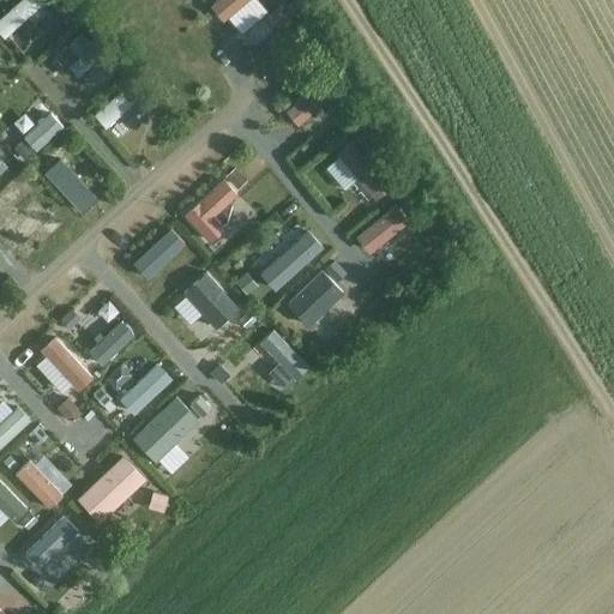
[(23,0),(0,20),(0,36),(4,41),(41,6),(35,0),(23,0)]
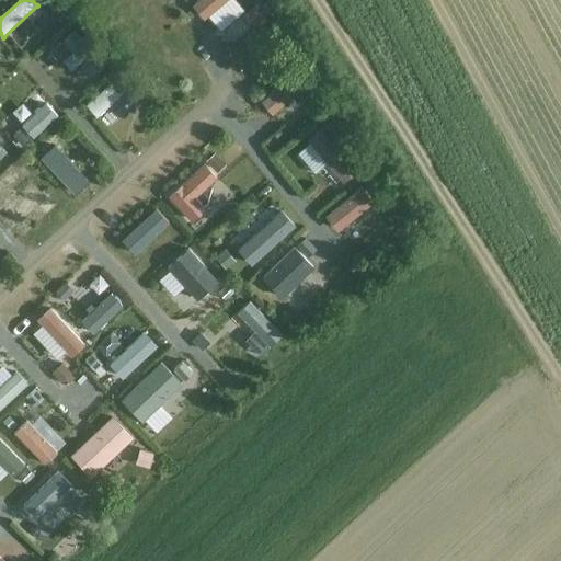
[(196,0),(189,7),(201,20),(222,0),(196,0)]
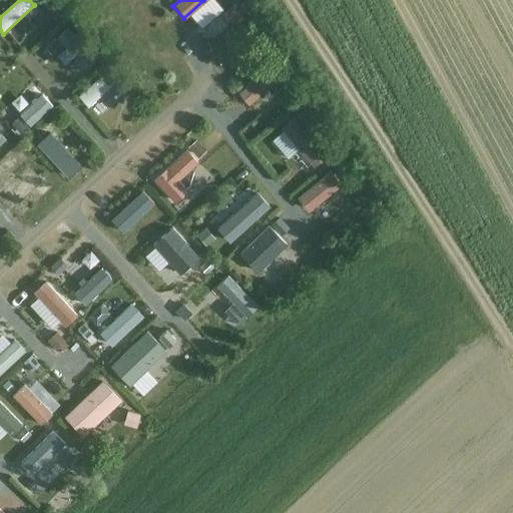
[(232,7),(224,14),(232,25),(241,17),(232,7)]
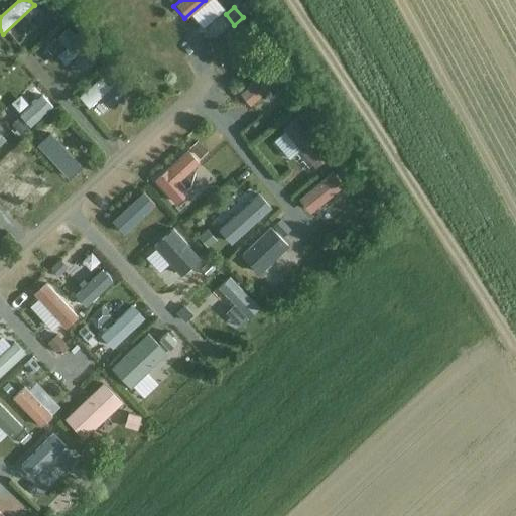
[(185,28),(176,35),(186,48),(197,41),(185,28)]
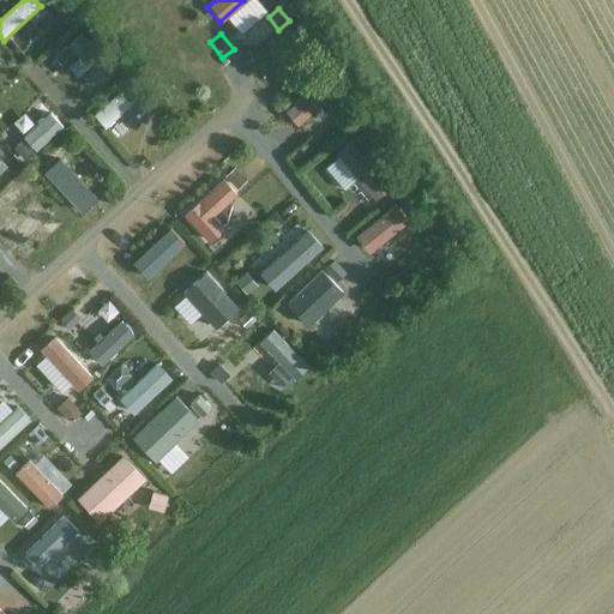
[(83,58),(71,68),(80,78),(102,59),(82,37),(73,46),(83,58)]
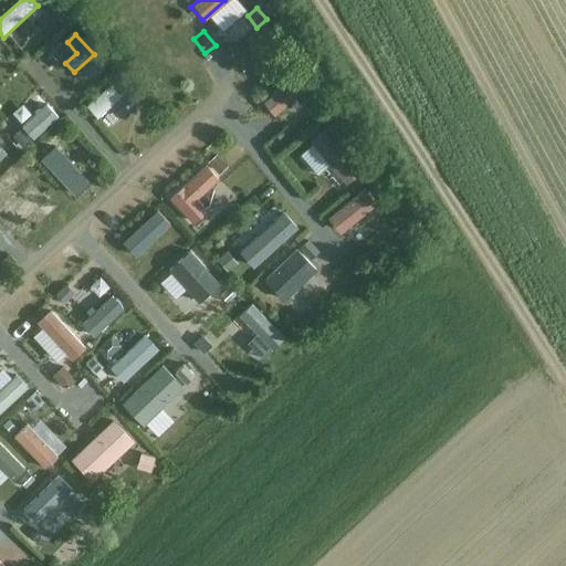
[(54,51),(48,56),(54,63),(61,58),(54,51)]
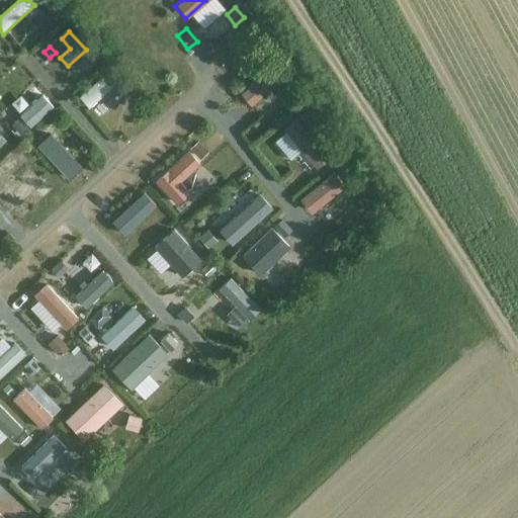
[(266,71),(240,94),(252,108),(278,85),(266,71)]
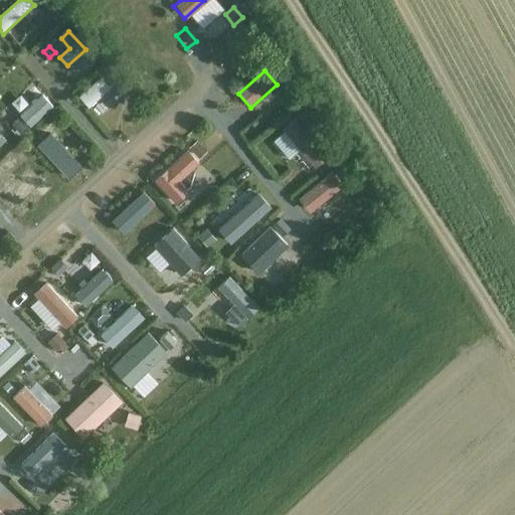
[(107,71),(76,99),(86,109),(116,81),(107,71)]
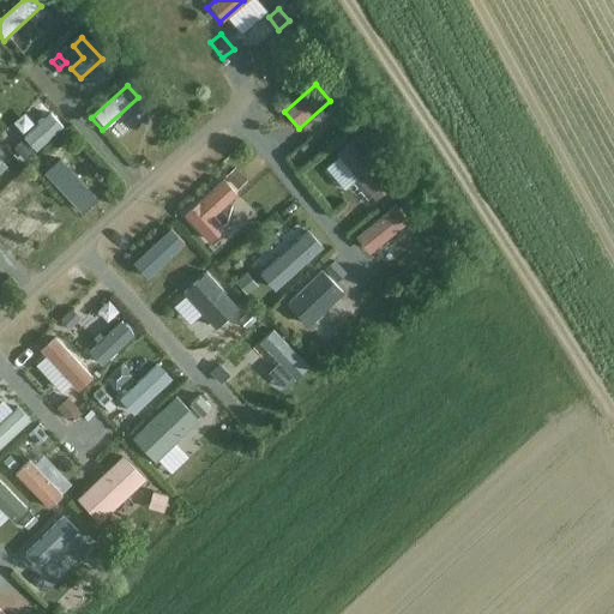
[(20,142),(34,156),(64,130),(50,115),(20,142)]
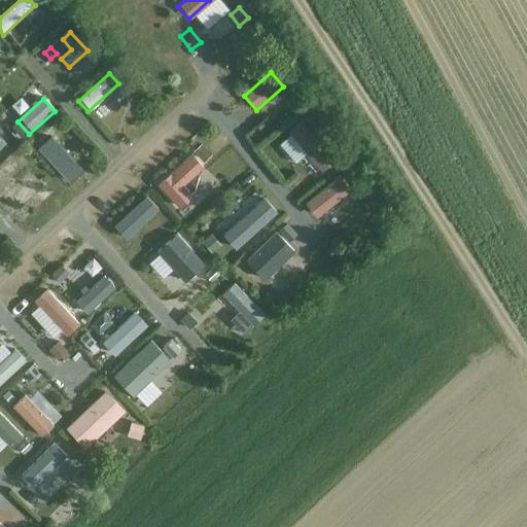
[(301,125),(284,138),(315,177),(331,165),(301,125)]
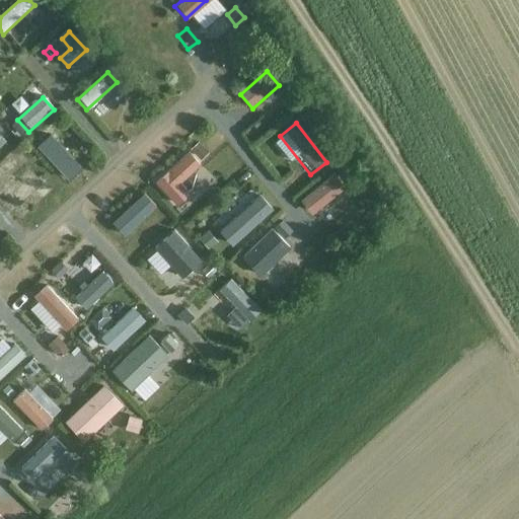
[(44,132),(35,140),(65,171),(74,163),(44,132)]
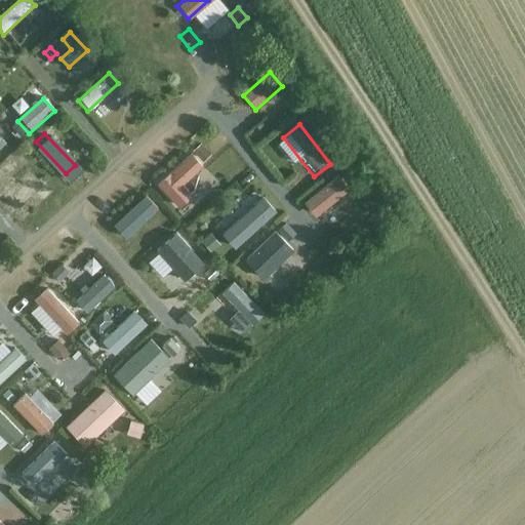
[(201,144),(194,151),(203,161),(211,154),(201,144)]
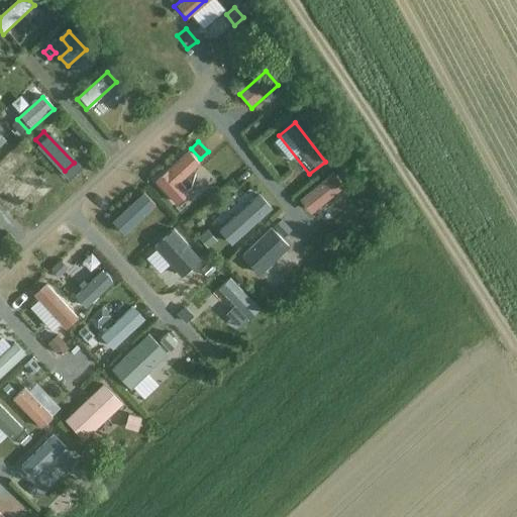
[(150,183),(149,183),(173,207),(188,193),(181,185),(199,168),(184,151),(150,183)]
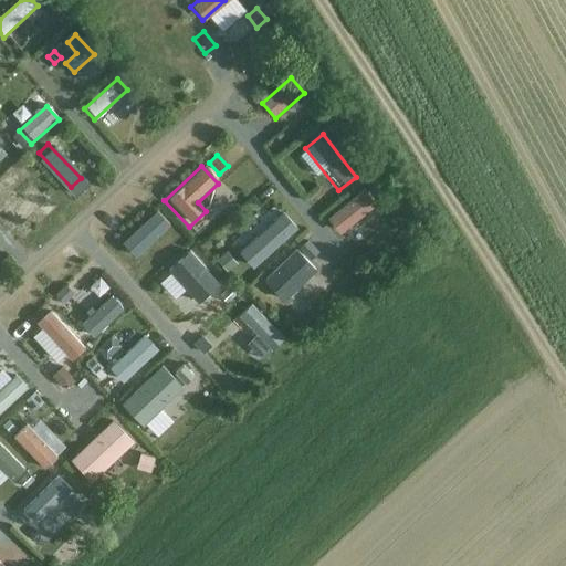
[(14,171),(0,184),(0,203),(24,181),(14,171)]
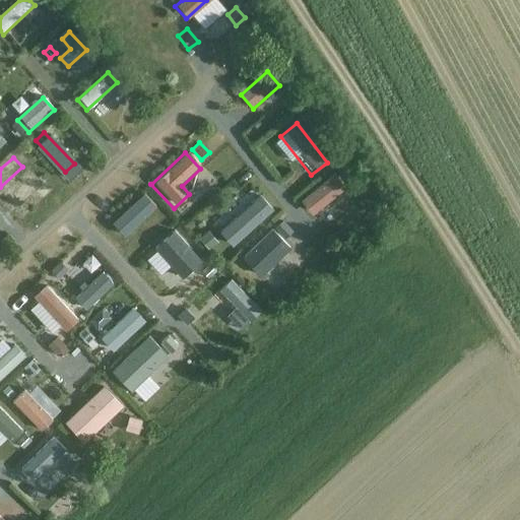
[(303,203),(313,215),(345,189),(335,177),(303,203)]
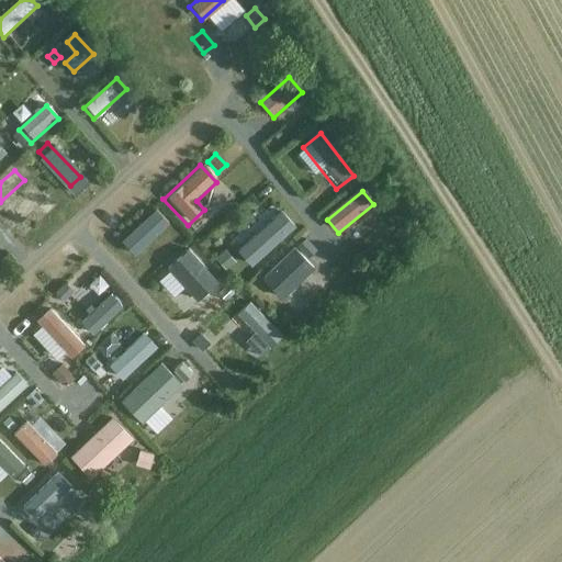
[(45,198),(35,208),(44,217),(54,209),(45,198)]
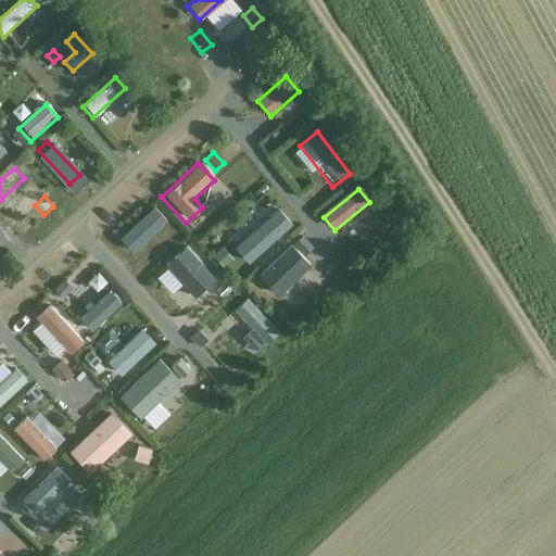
[(304,236),(295,243),(305,254),(313,247),(304,236)]
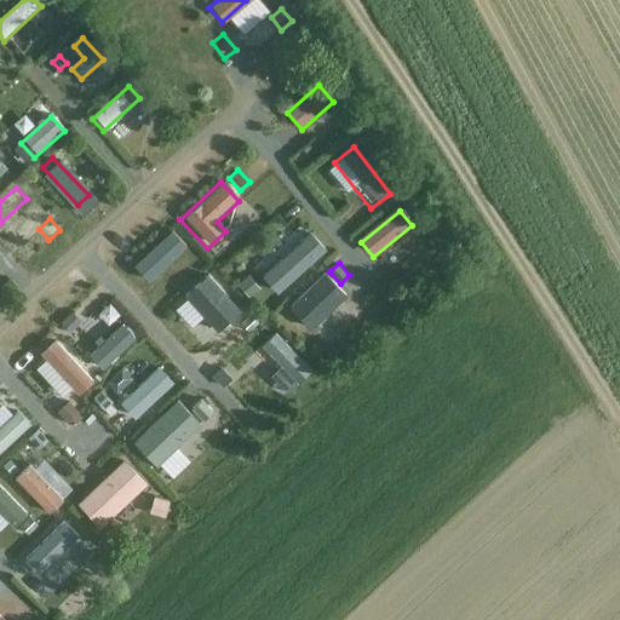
[(323,275),(285,311),(305,334),(344,298),(323,275)]
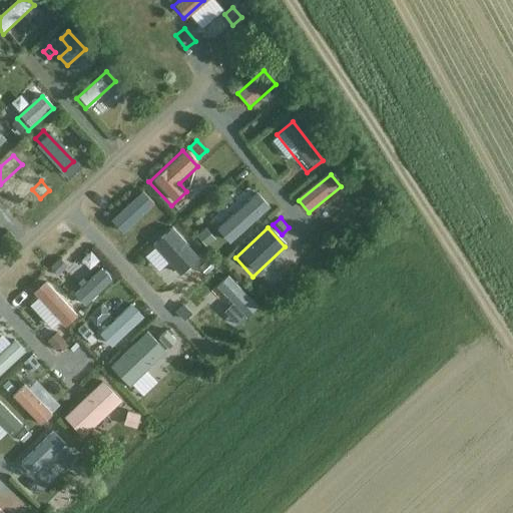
[(204,228),(197,234),(206,245),(213,239),(204,228)]
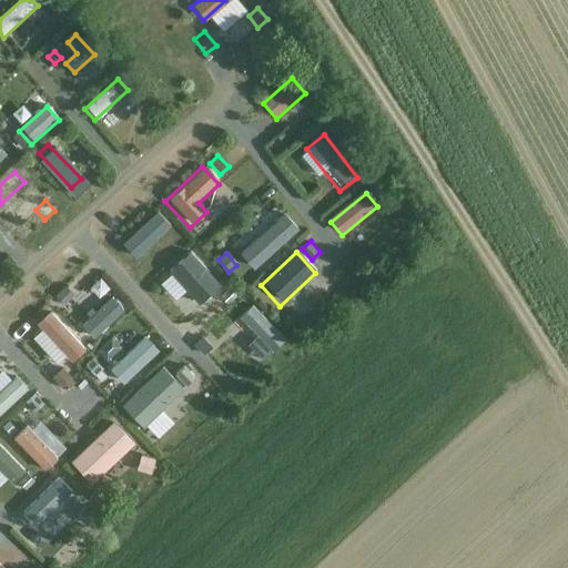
[(166,272),(196,304),(213,288),(184,256),(166,272)]
